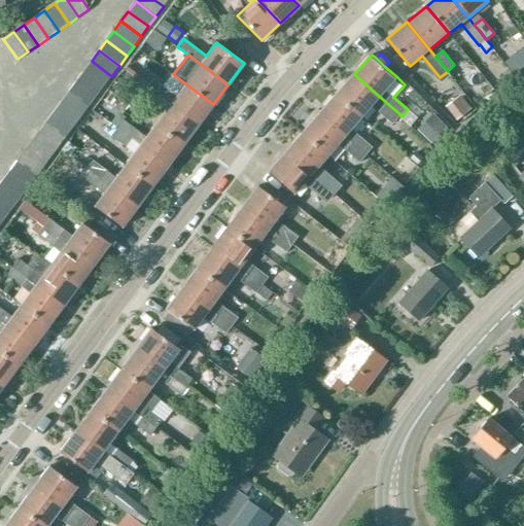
[(83,70),(104,85),(111,76),(92,61),(83,70)]
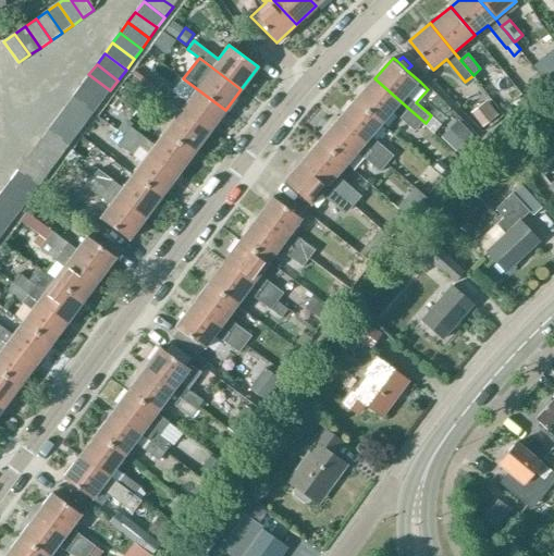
[(88,74),(81,85),(102,101),(110,90),(88,74)]
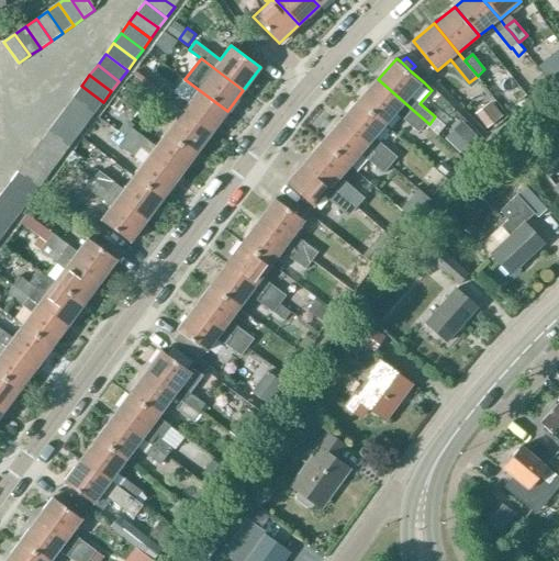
[(388,124),(405,103),(378,79),(360,100),(388,124)]
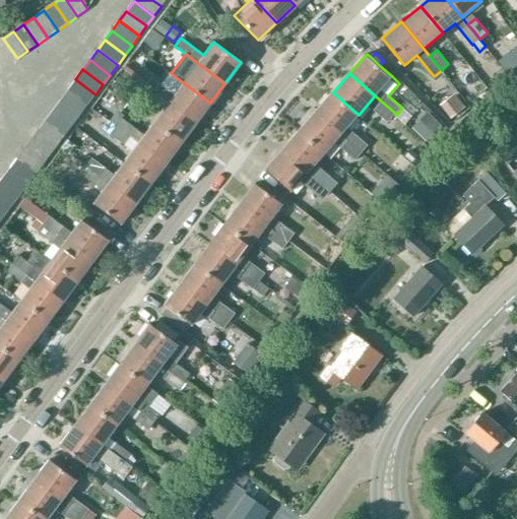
[(151,77),(145,86),(195,123),(210,103),(183,82),(174,94),(151,77)]
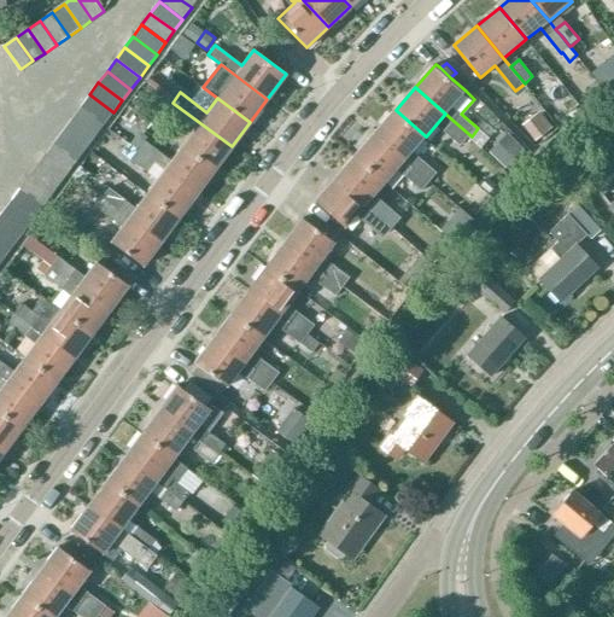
[(81,106),(105,123),(113,112),(89,94),(81,106)]
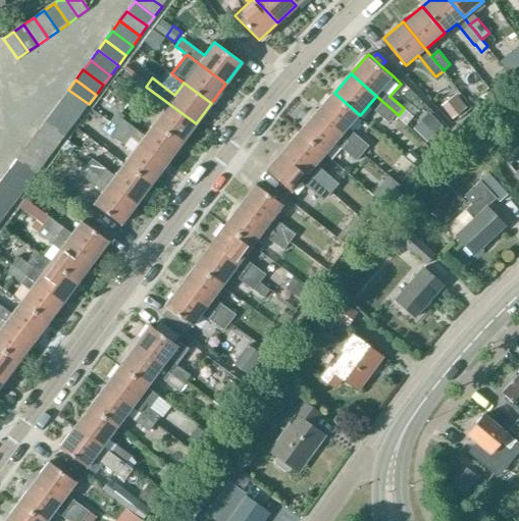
[(139,81),(134,88),(141,93),(146,87),(139,81)]
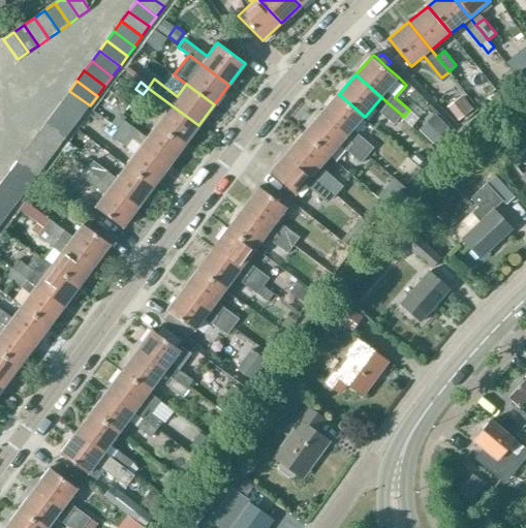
[(157,123),(156,125),(183,146),(198,125),(148,88),(143,94),(158,106),(150,118),(157,123)]
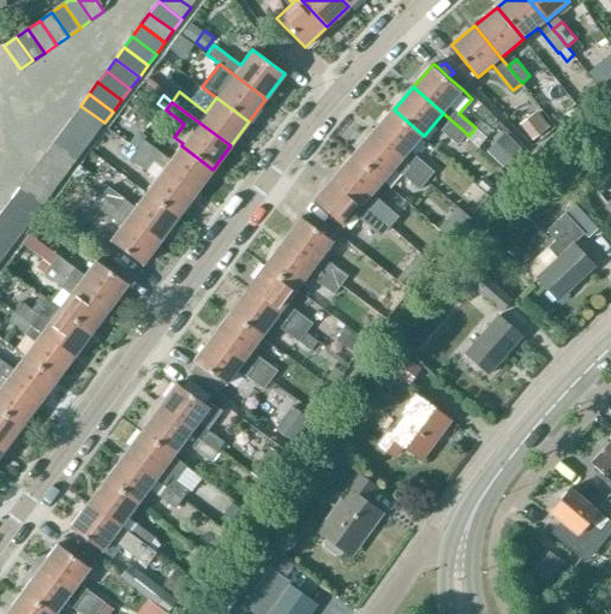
[(72,117),(96,135),(105,123),(81,106),(72,117)]
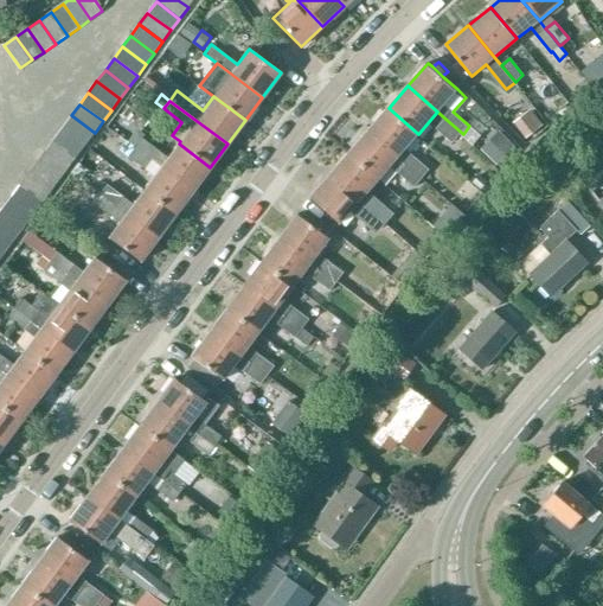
[(370,129),(424,178),(431,170),(406,148),(418,134),(389,108),(370,129)]
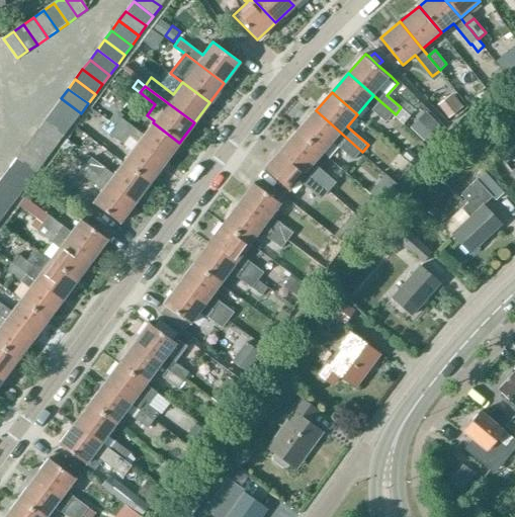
[(456,95),(442,106),(451,117),(465,106),(456,95)]
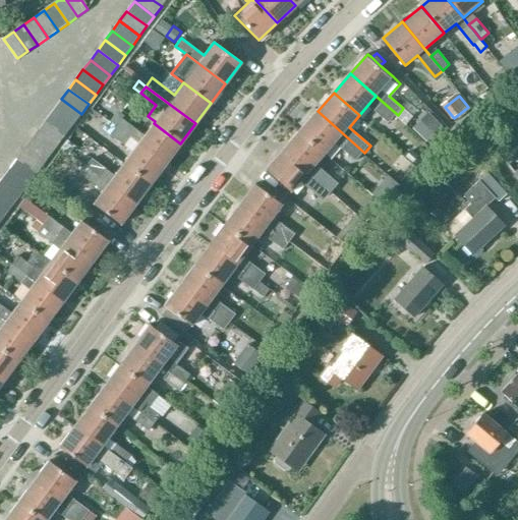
[(54,109),(74,124),(81,114),(61,99),(54,109)]
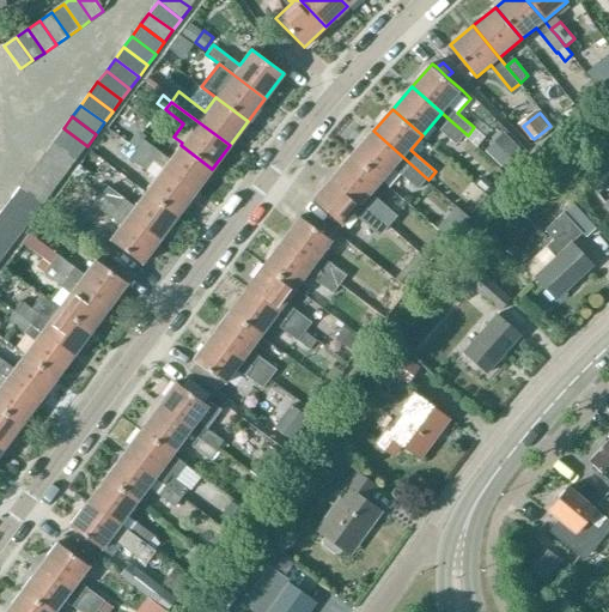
[(443,129),(460,144),(467,135),(451,121),(450,121),(443,129)]
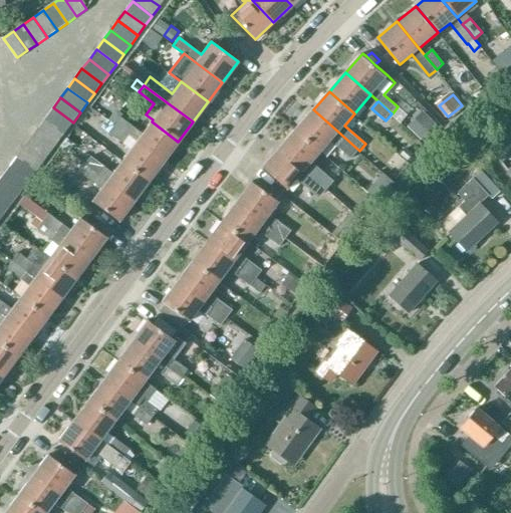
[(73,122),(53,107),(46,117),(65,132),(73,122)]
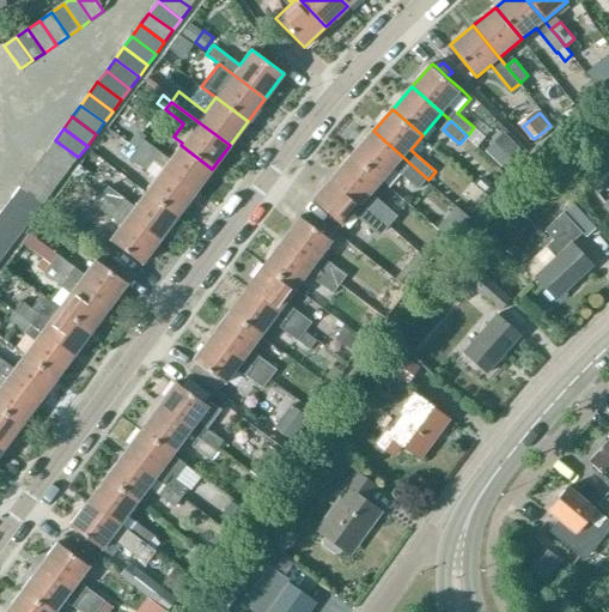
[(373,131),(353,153),(384,180),(395,167),(420,189),(428,180),(373,131)]
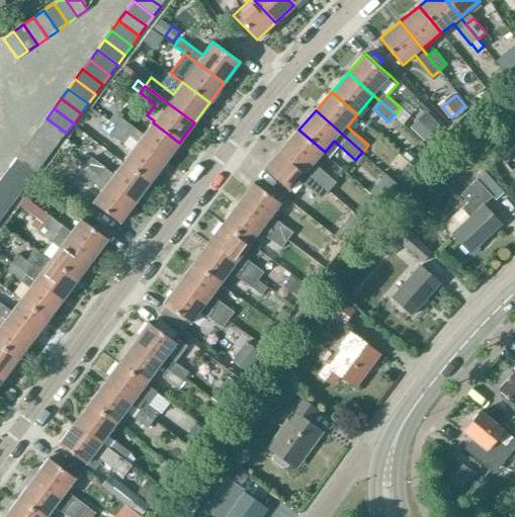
[(429,113),(414,130),(426,142),(442,125),(429,113)]
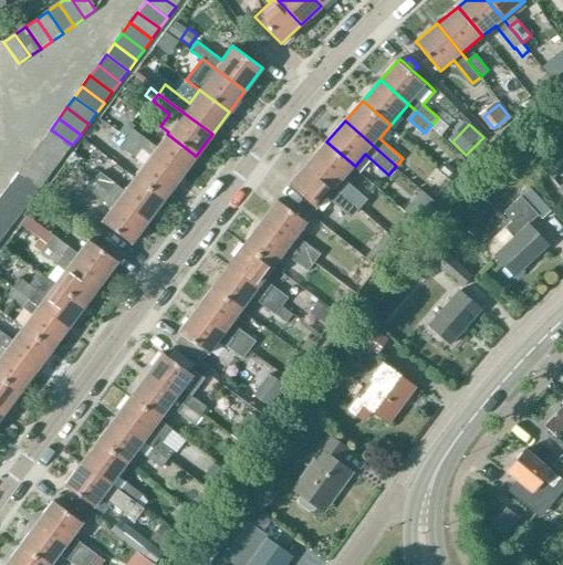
[(133,128),(126,137),(142,149),(150,156),(180,177),(196,156),(167,134),(157,147),(133,128)]
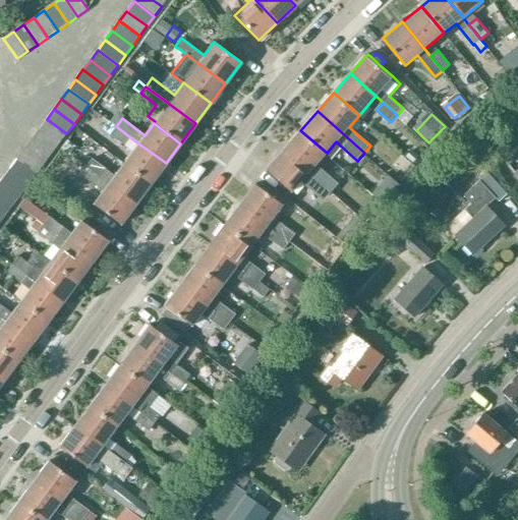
[(39,128),(59,143),(66,133),(47,119),(39,128)]
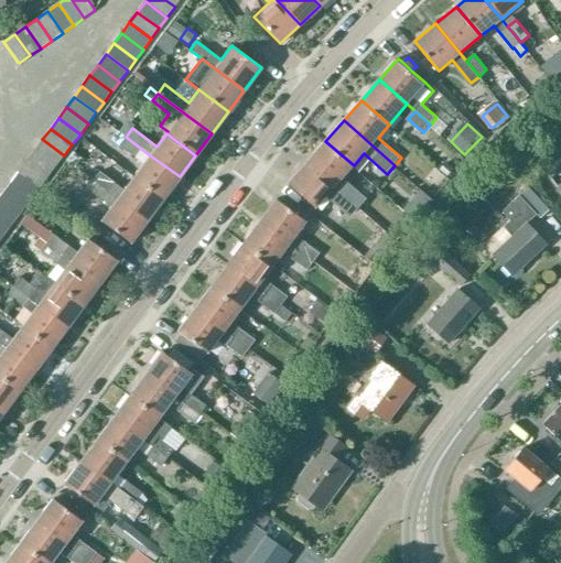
[(144,163),(135,176),(163,198),(180,176),(150,155),(141,149),(126,137),(119,145),(144,163)]
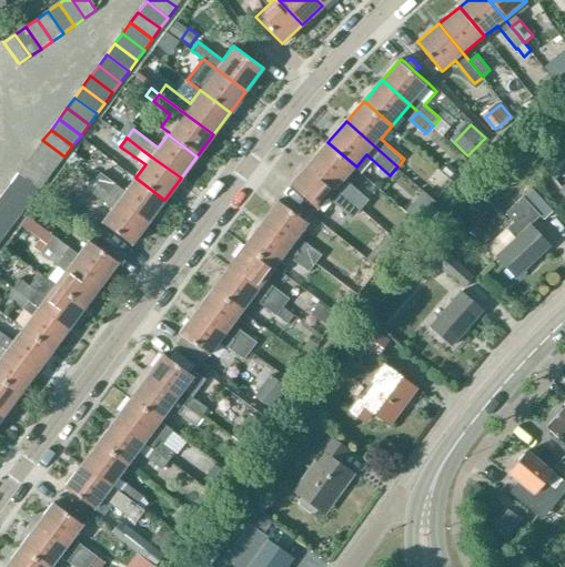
[(42,140),(34,151),(57,168),(64,157),(42,140)]
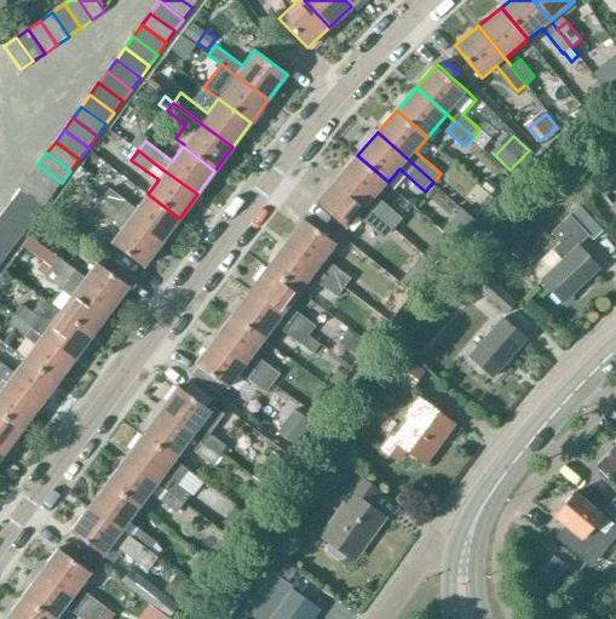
[(338,177),(395,227),(401,218),(375,196),(389,182),(357,155),(338,177)]
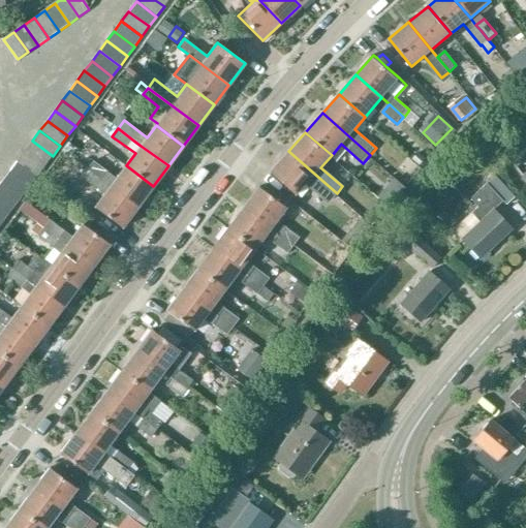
[(25,151),(45,165),(53,156),(32,141),(25,151)]
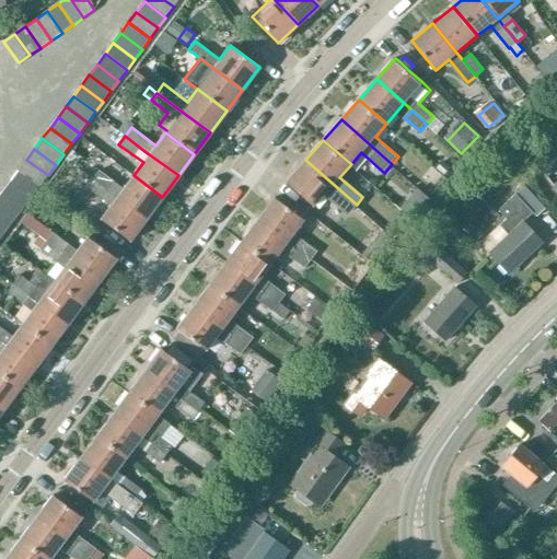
[(76,151),(68,161),(74,165),(82,155),(76,151)]
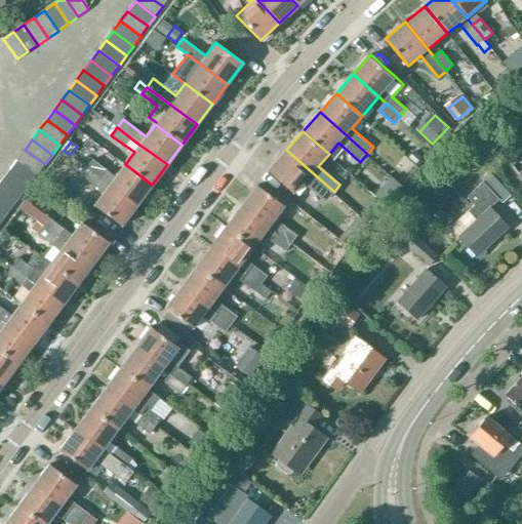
[(25,150),(17,159),(38,174),(45,164),(25,150)]
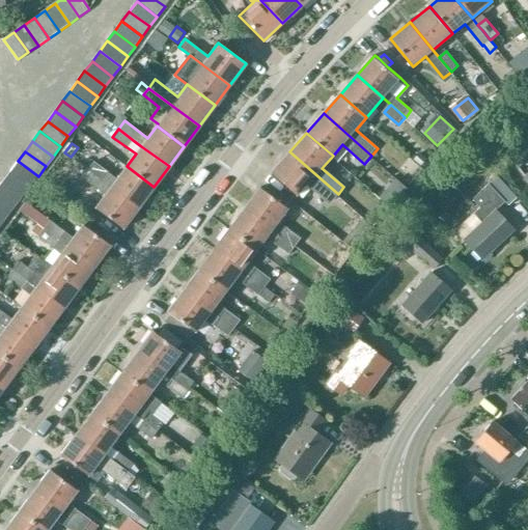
[(338,194),(289,151),(272,171),(274,173),(298,195),(308,183),(330,202),(338,194)]
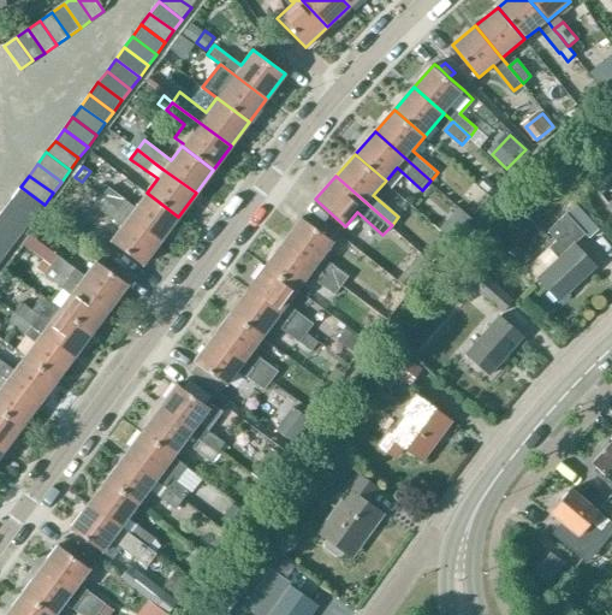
[(482,185),(491,193),(497,185),(488,178),(482,185)]
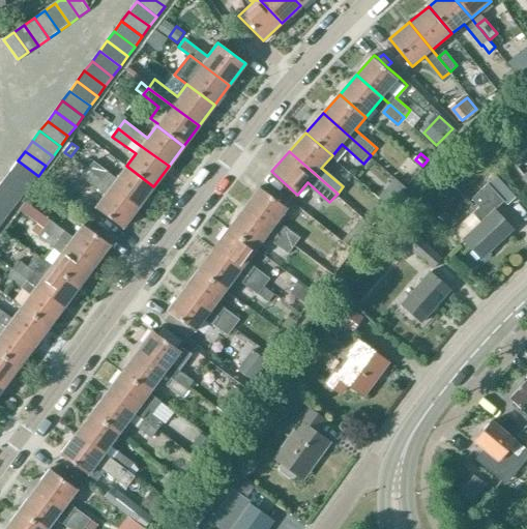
[(10,171),(30,186),(38,176),(18,160),(10,171)]
